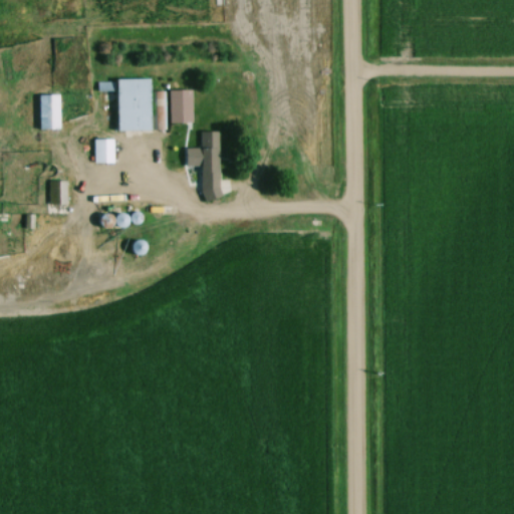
[(117,130),(153,130),(152,78),(116,79),(117,130)]
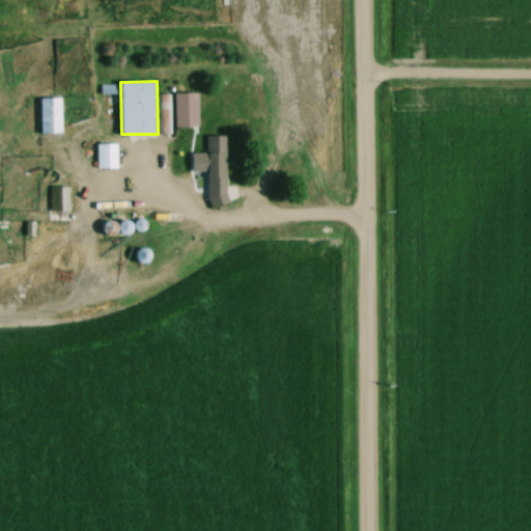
[(198,93),(175,93),(175,127),(198,127),(198,93)]
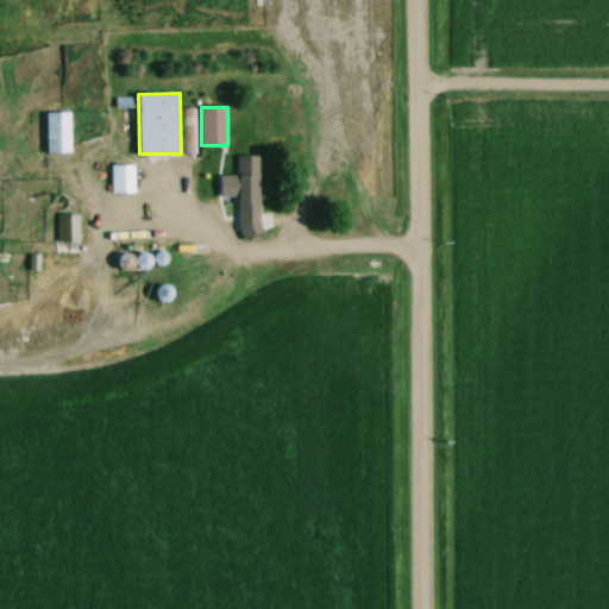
[(70,112),(46,112),(46,152),(70,152),(70,112)]
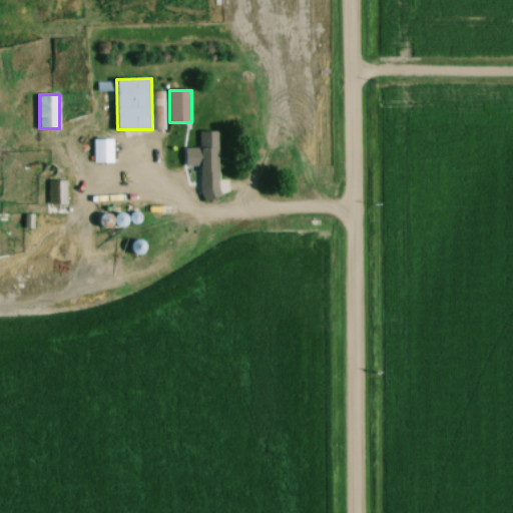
[(217,131),(199,131),(200,160),(191,160),(191,171),(200,170),(200,199),(218,199),(217,131)]
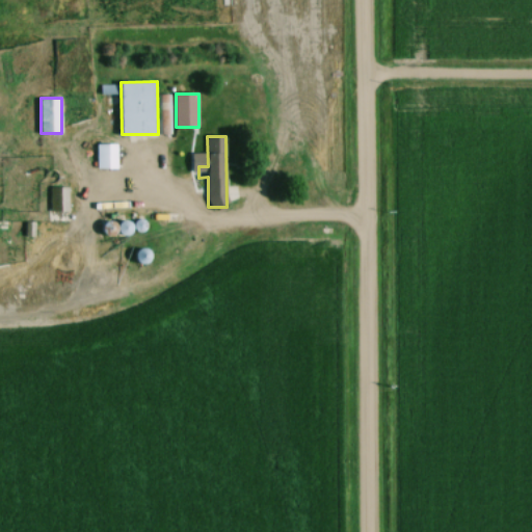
[(97,168),(116,168),(116,143),(97,143),(97,168)]
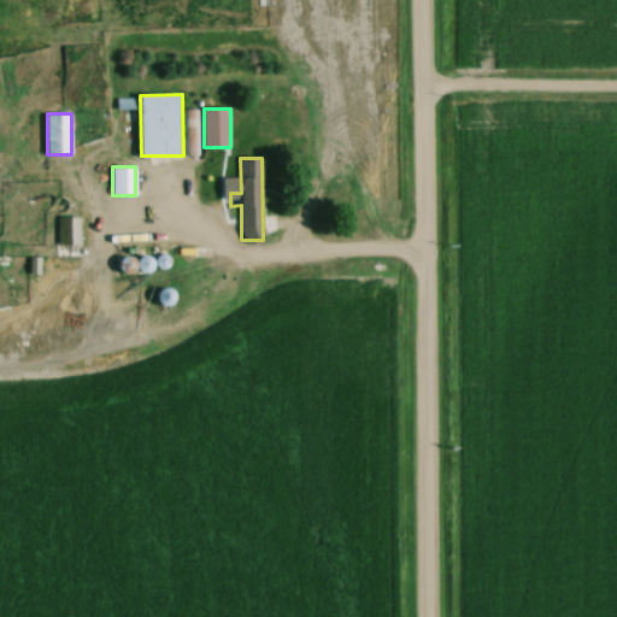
[(58,245),(78,245),(78,217),(58,217),(58,245)]
